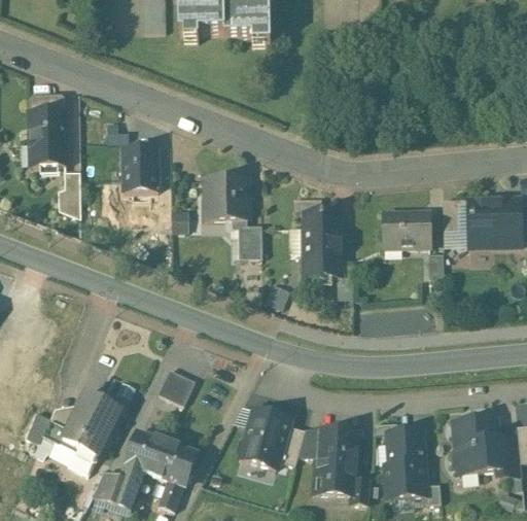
[(93,0),(94,34),(115,33),(115,0),(93,0)]
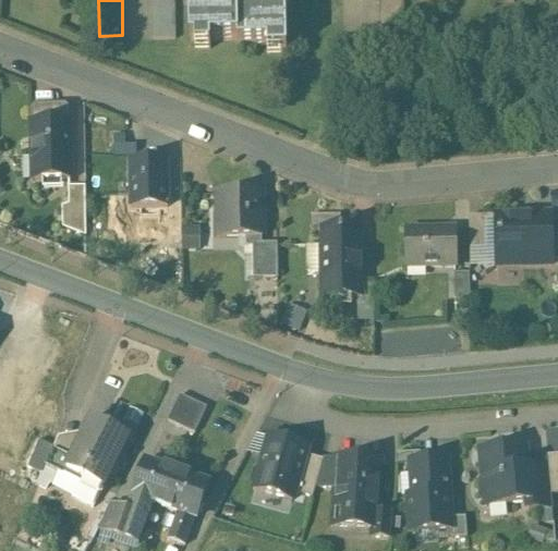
[(153,0),(154,35),(176,35),(174,0),(153,0)]
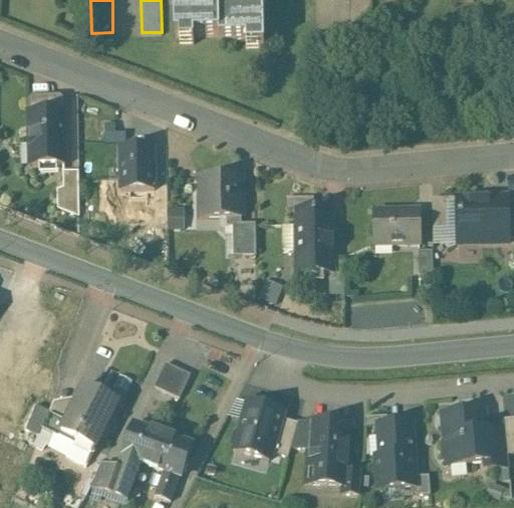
[(176,0),(176,32),(220,32),(220,35),(260,35),(260,44),(265,44),(264,2),(267,2),(267,0),(176,0)]
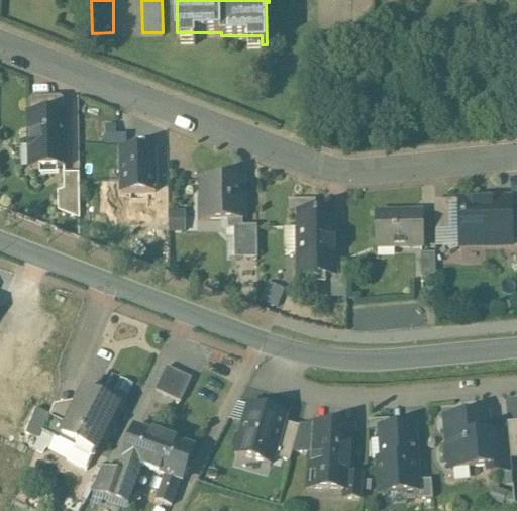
[(66,96),(61,92),(32,92),(28,97),(29,108),(66,107),(66,96)]
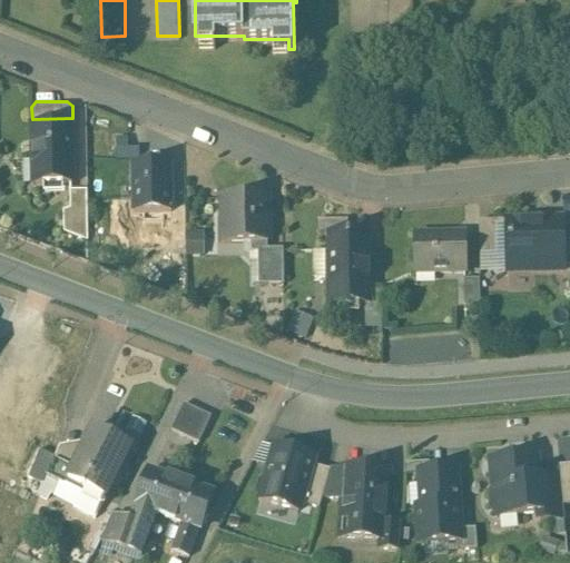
[(72,118),(32,119),(33,179),(74,179),(72,118)]
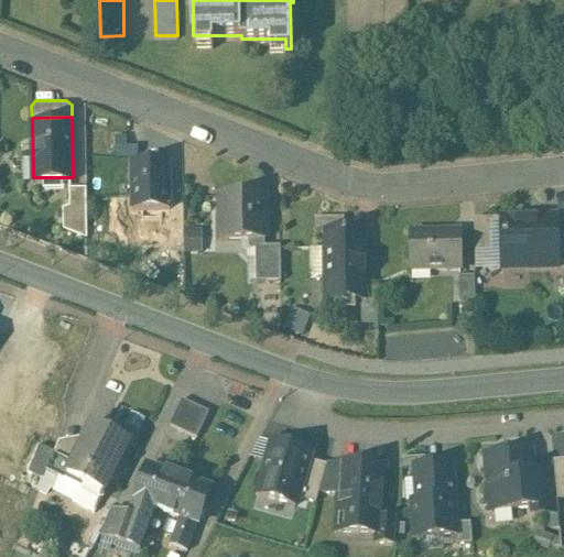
[(169,203),(169,155),(131,156),(132,204),(169,203)]
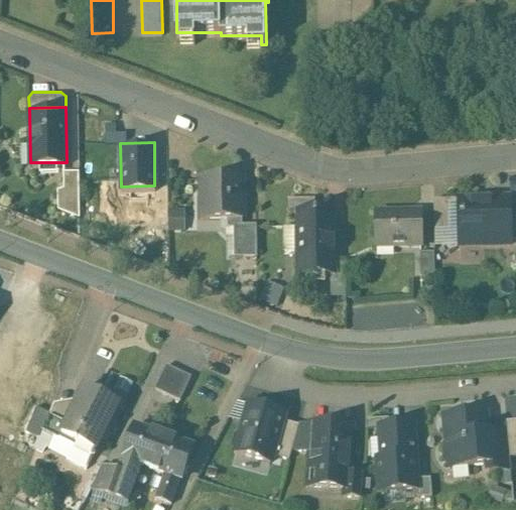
[(79,215),(79,167),(63,168),(63,185),(57,186),(57,206),(79,215)]
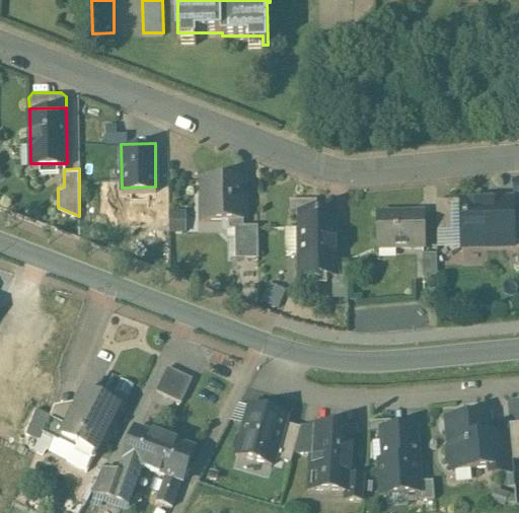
[(243,174),(203,175),(203,216),(243,216),(243,174)]
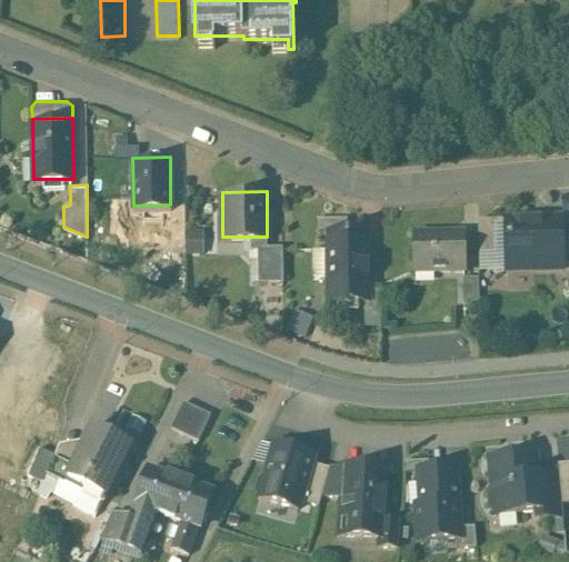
[(347,214),(317,214),(317,228),(348,227),(347,214)]
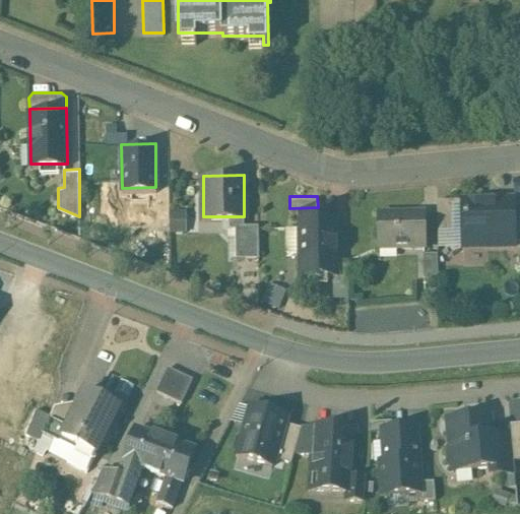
[(494,197),(494,200),(462,200),(463,243),(515,242),(514,196),(494,197)]
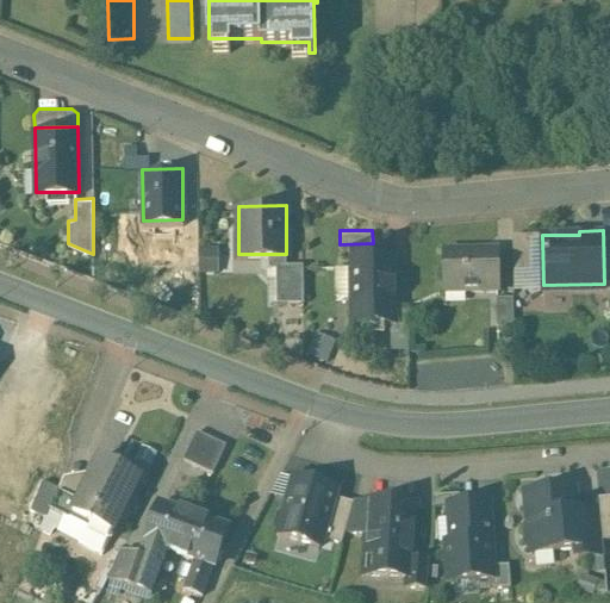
[(531,266),(531,235),(512,235),(514,266),(531,266)]
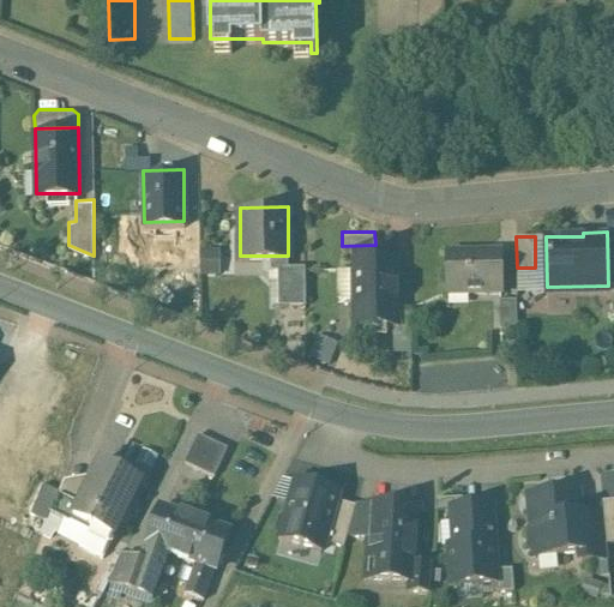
[(501,246),(445,246),(445,288),(503,288),(501,246)]
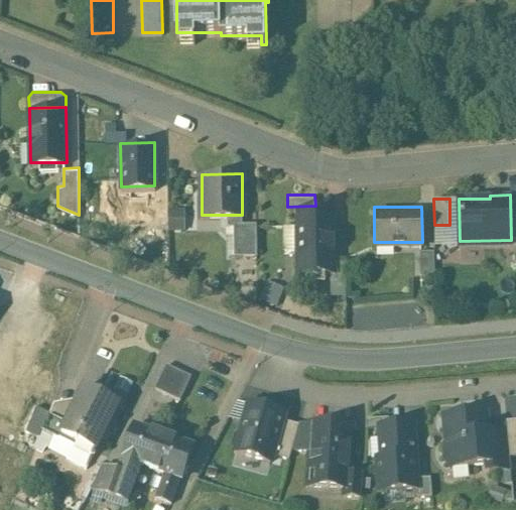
[(333,208),(298,209),(299,223),(297,223),(297,250),(334,249),(333,208)]
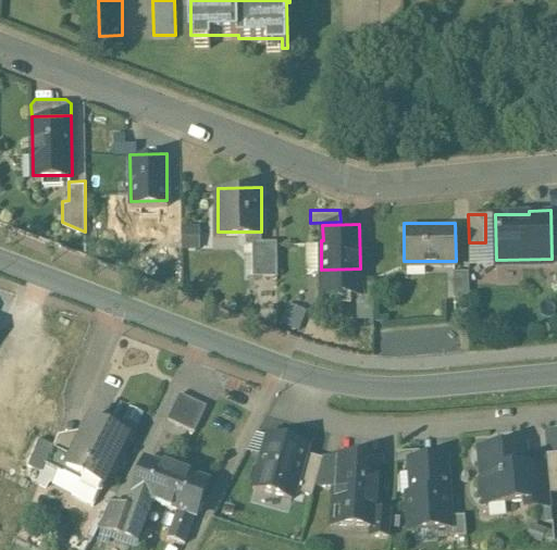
[(277,273),(277,237),(259,238),(259,273),(277,273)]
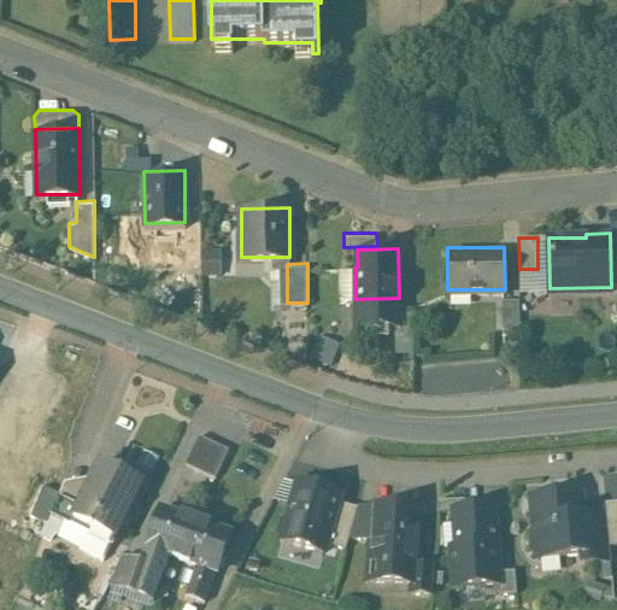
[(521,326),(519,297),(503,297),(503,326),(521,326)]
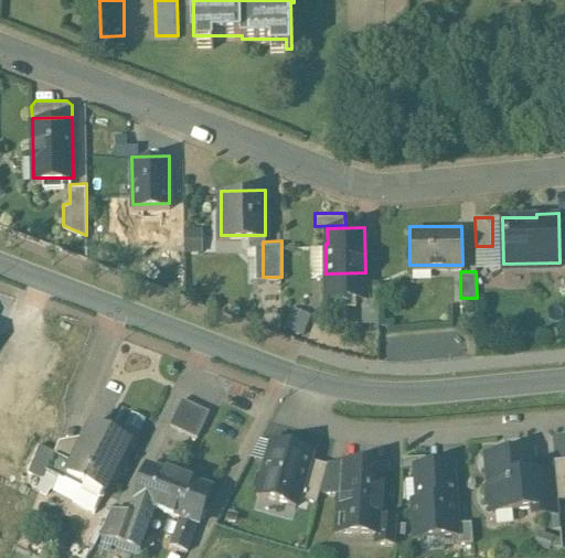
[(365,272),(326,274),(326,296),(361,294),(361,281),(361,279),(361,274),(365,274),(365,272)]
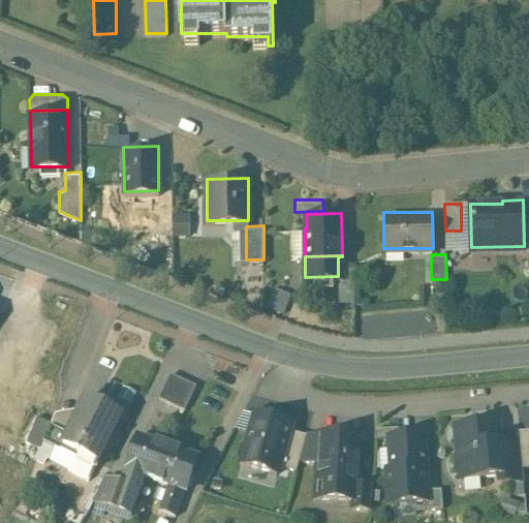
[(354,285),(354,262),(339,262),(338,262),(338,276),(339,285),(354,285)]
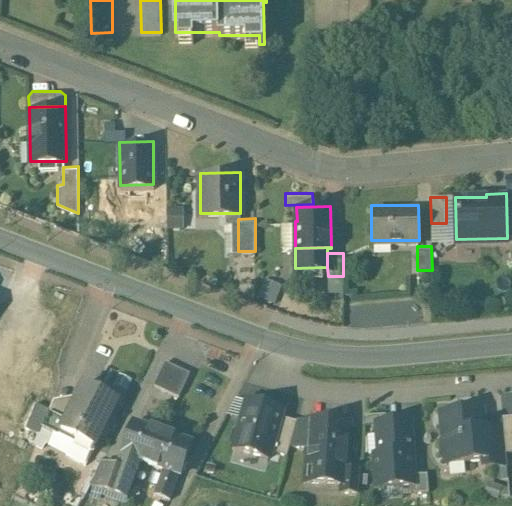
[(266,274),(259,293),(277,300),(284,281),(266,274)]
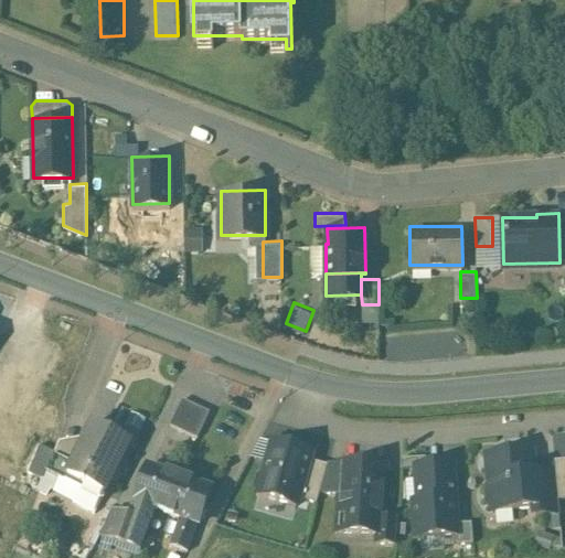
[(380,318),(379,304),(362,304),(362,318),(380,318)]
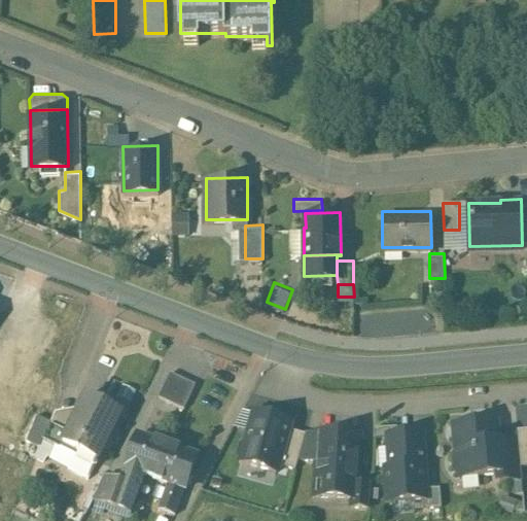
[(196,380),(170,369),(159,393),(183,405),(196,380)]
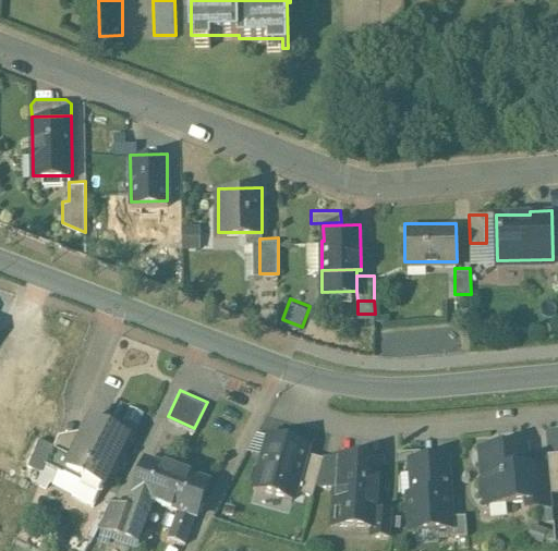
[(75,447),(67,465),(68,466),(102,484),(129,432),(92,414),(75,447)]
